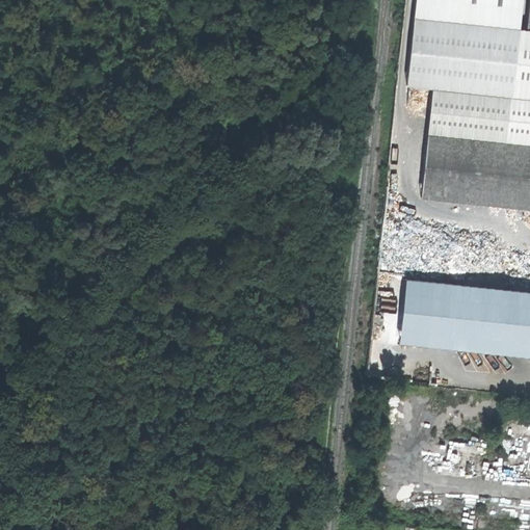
[(432,89),(510,97),(518,31),(521,0),(416,0),(407,86),(432,89)]
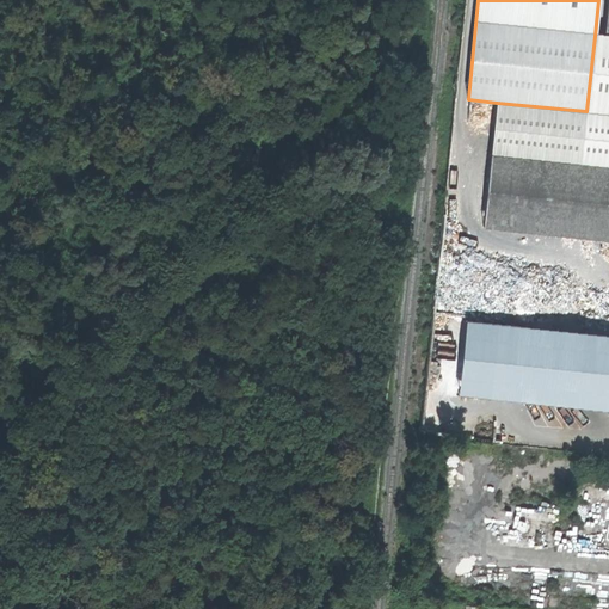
[(608,167),(608,36),(606,37),(595,36),(586,111),(497,103),(492,155),(608,167)]
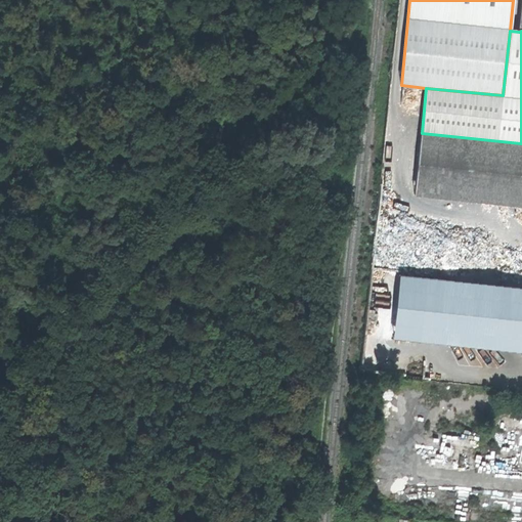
[(415,196),(521,206),(521,143),(422,133),(415,196)]
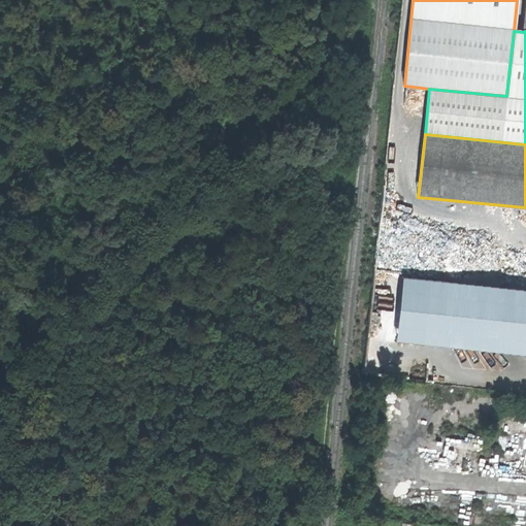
[(395,341),(525,355),(525,290),(403,277),(395,341)]
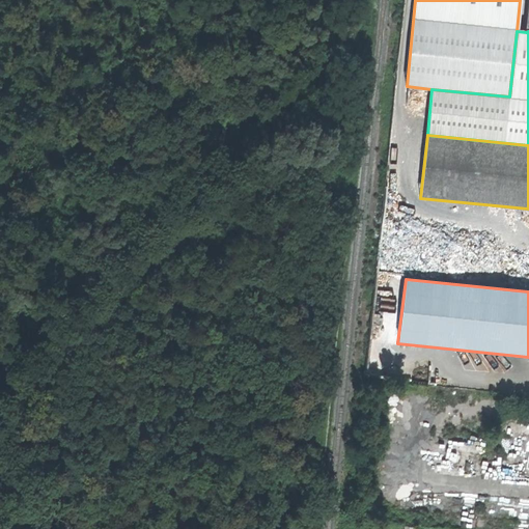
[(371,499),(392,503),(415,401),(394,396),(371,499)]
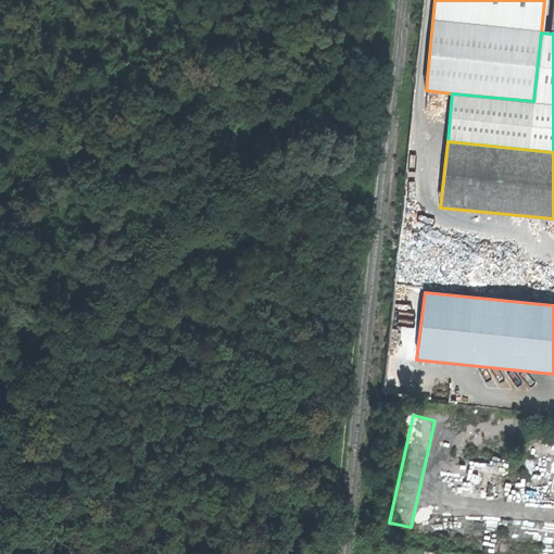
[(498,542),(506,543),(508,526),(483,524),(482,531),(499,532),(498,542)]
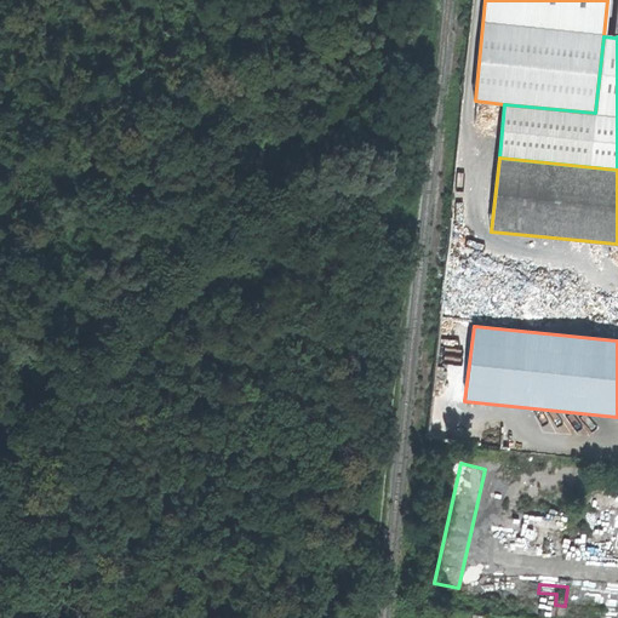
All buildings are outlined.
